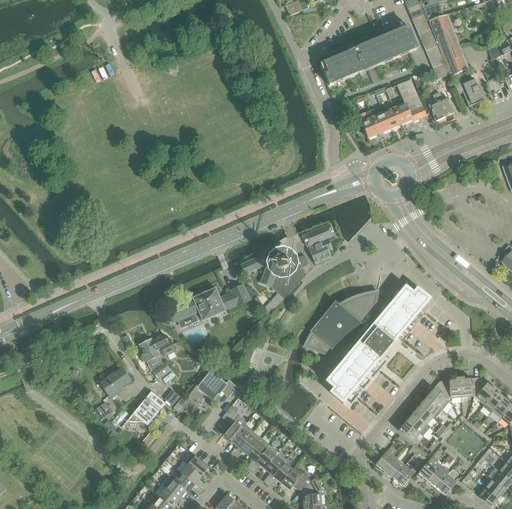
[(302,9),(300,2),(299,0),(295,0),(285,4),(289,14),(302,9)]
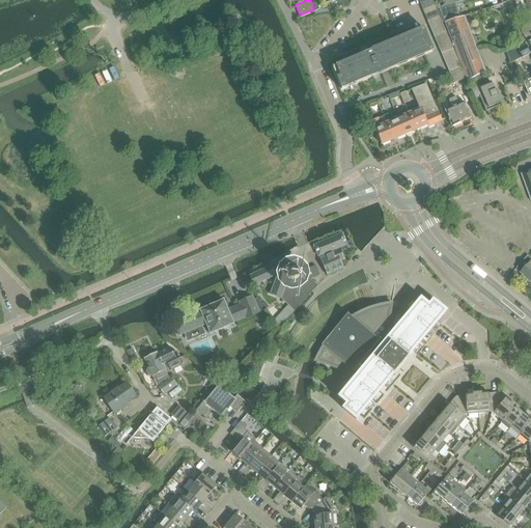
[(317,0),(311,2),(313,9),(319,6),(317,0)]
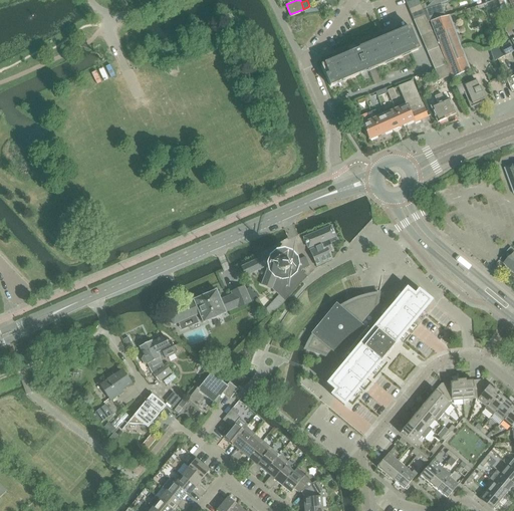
[(512,5),(513,10),(513,9),(513,0),(499,0),(500,2),(499,4),(500,7),(502,8),(512,5)]
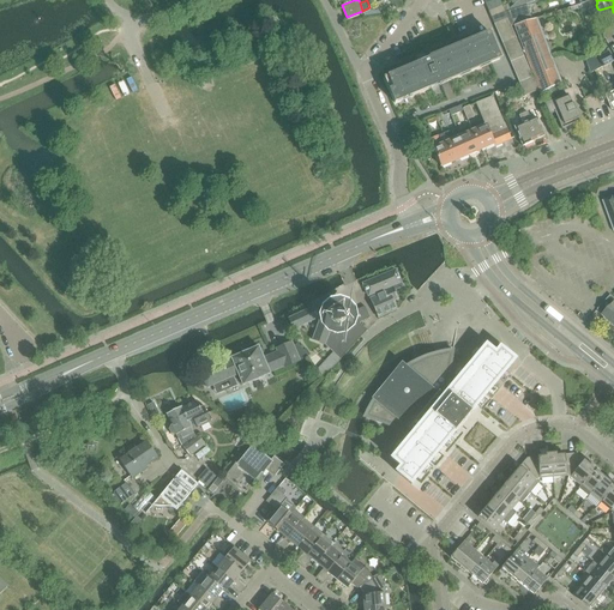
[(488,7),(491,14),(505,8),(501,2),(488,7)]
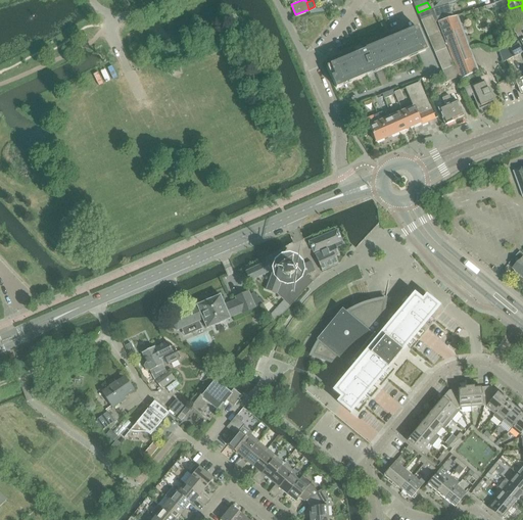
[(448,2),(437,6),(432,7),(437,19),(453,14),(448,2)]
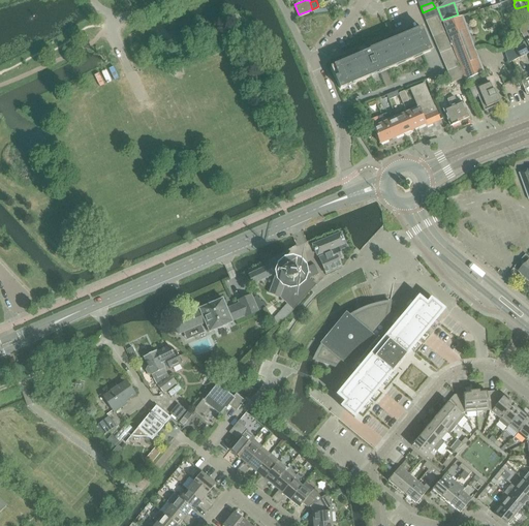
[(423,12),(425,18),(437,13),(435,7),(423,12)]
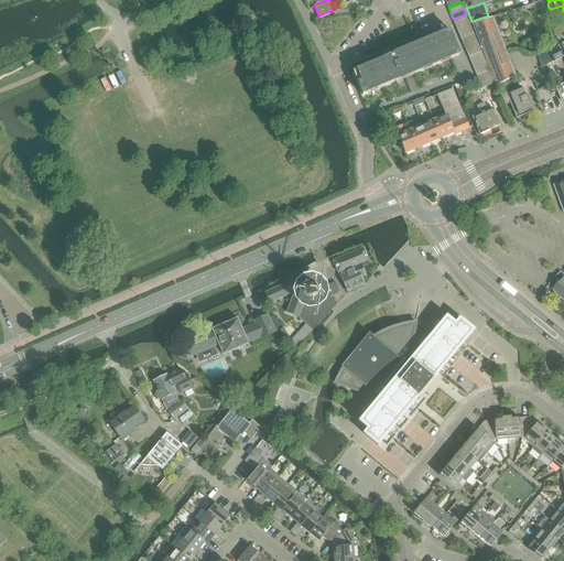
[(453,19),(461,36),(474,31),(466,14),(453,19)]
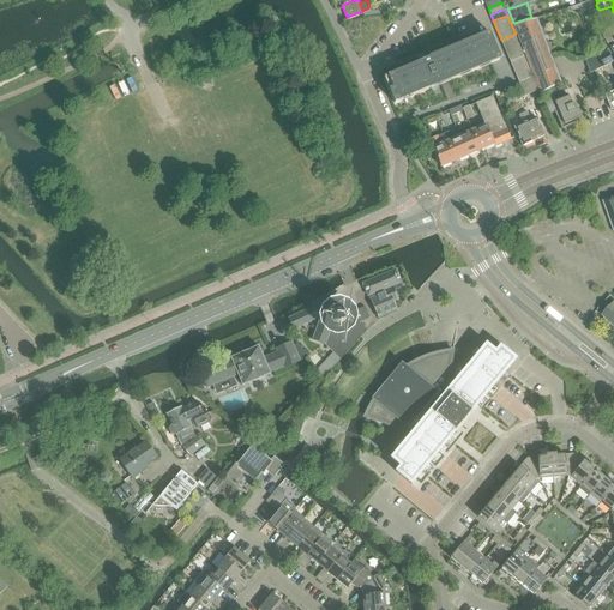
[(537,16),(531,17),(513,23),(540,91),(561,80),(555,66),(537,16)]
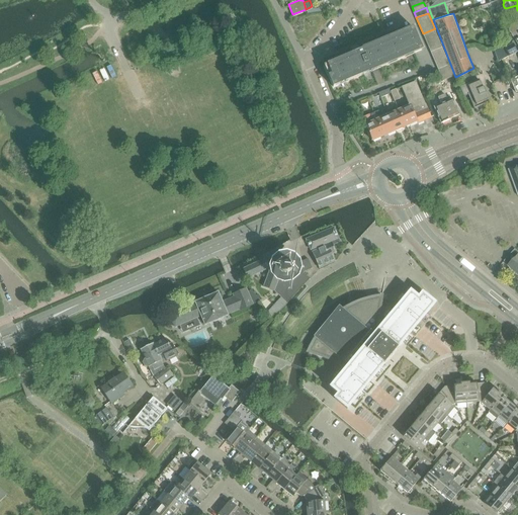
[(332,59),(327,61),(331,72),(328,73),(332,82),(333,85),(363,72),(364,72),(362,69),(369,66),(371,69),(372,68),(371,65),(377,62),(379,65),(414,51),(423,47),(413,25),(405,28),(399,30),(397,31),(361,47),(353,50),(332,59)]
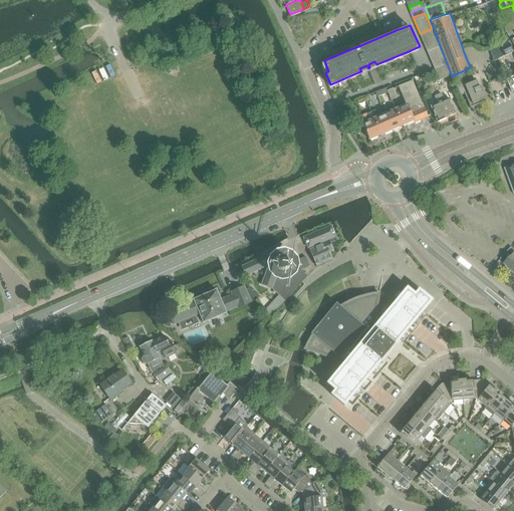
[(420,33),(427,49),(438,44),(432,28),(420,33)]
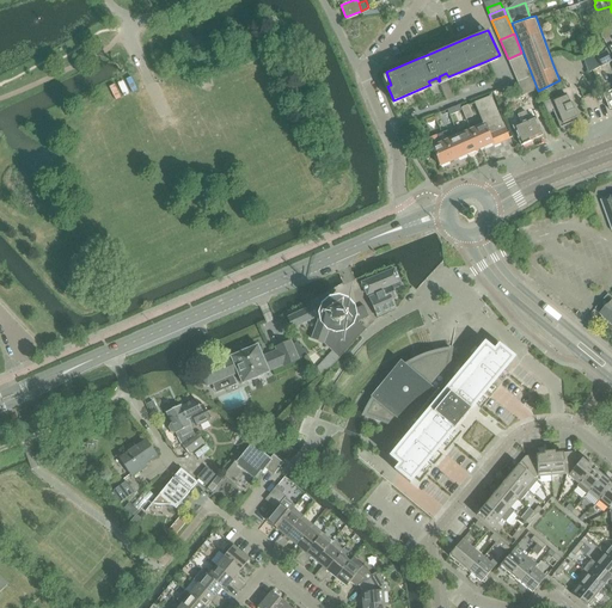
[(600,65),(611,60),(611,57),(611,43),(601,50),(595,53),(600,65)]
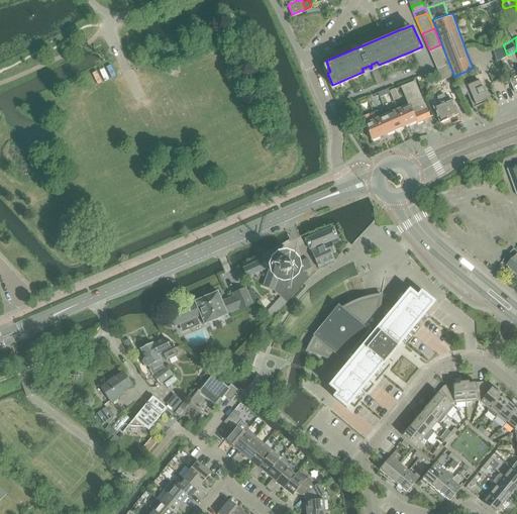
[(429,49),(431,56),(443,50),(440,44),(429,49)]
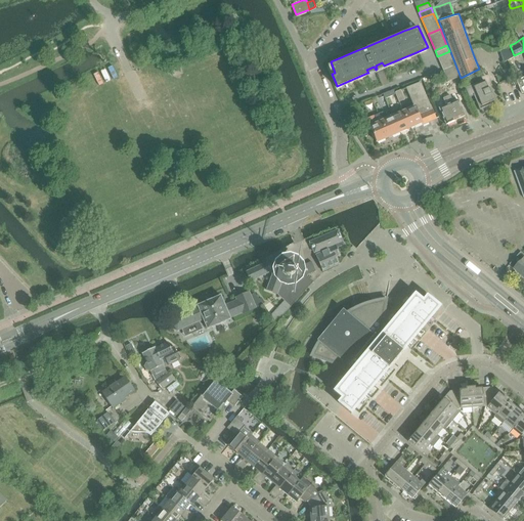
[(437,56),(440,61),(451,56),(449,51),(437,56)]
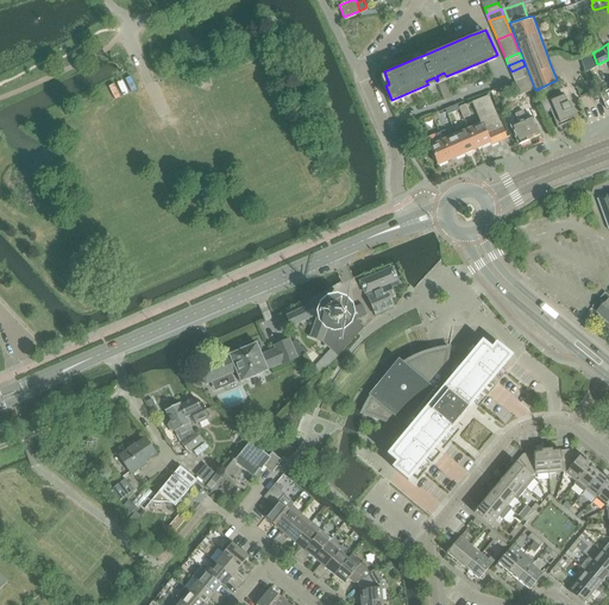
[(525,65),(512,71),(514,79),(528,73),(525,65)]
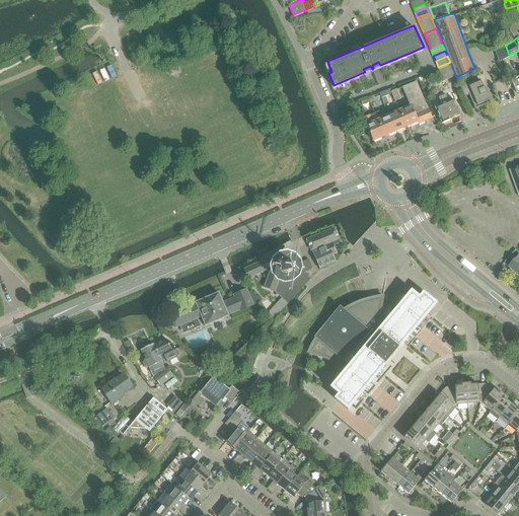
[(450,62),(438,67),(443,79),(455,74),(450,62)]
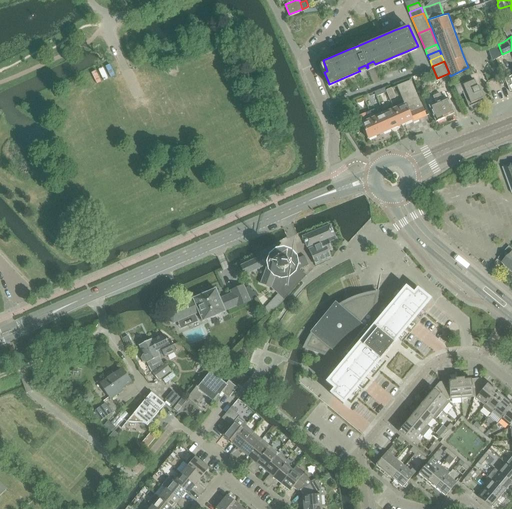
[(473,76),(454,84),(458,94),(463,92),(468,105),(479,101),(478,98),(482,97),(479,90),(480,90),(477,84),(477,85),(473,76)]
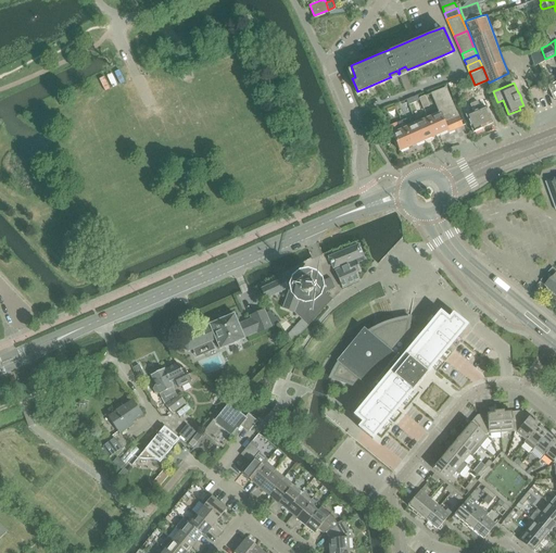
[(438,107),(426,111),(434,134),(446,128),(447,130),(462,124),(445,85),(431,91),(438,107)]
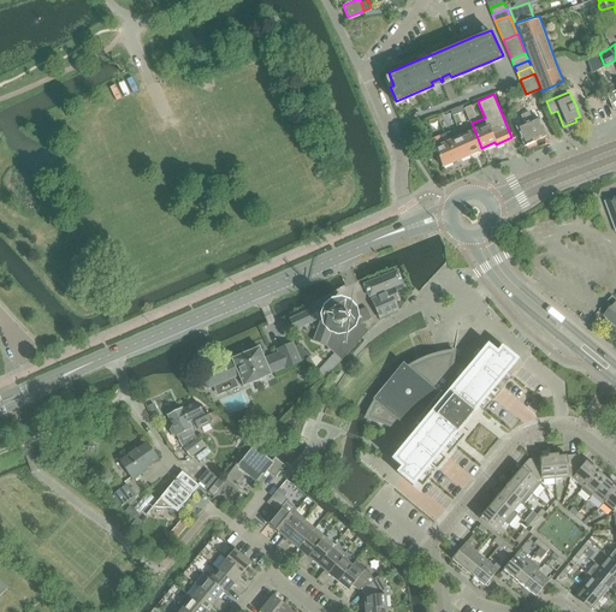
[(452,113),(465,108),(465,106),(463,106),(462,102),(450,107),(452,113)]
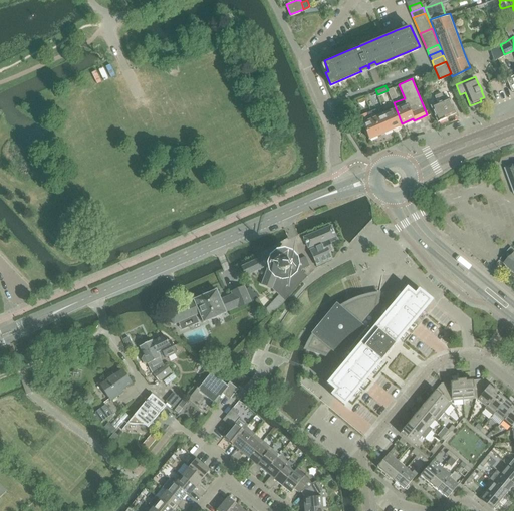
[(393,86),(388,88),(388,90),(391,98),(397,96),(393,86)]
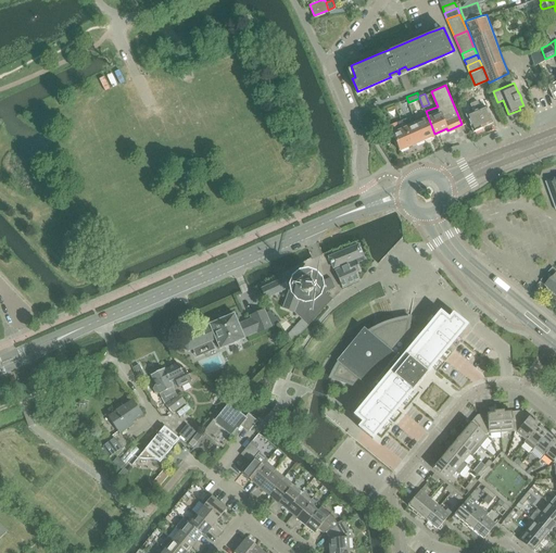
[(482,125),(492,121),(485,104),(480,107),(477,99),(469,102),(472,110),(466,112),(472,130),(483,126),(482,125)]
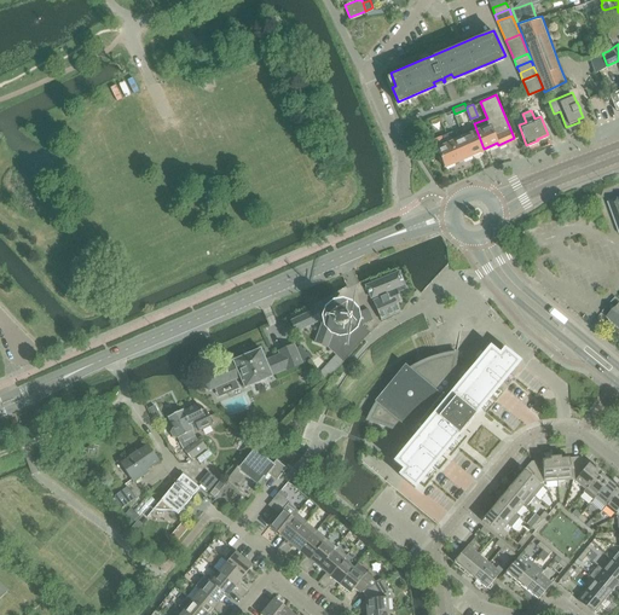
[(484,149),(474,123),(461,129),(472,154),(484,149)]
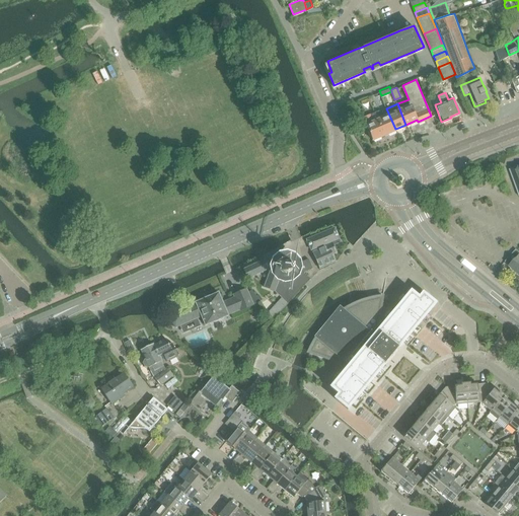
[(379,108),(374,111),(384,134),(395,129),(386,108),(380,111),(379,108)]
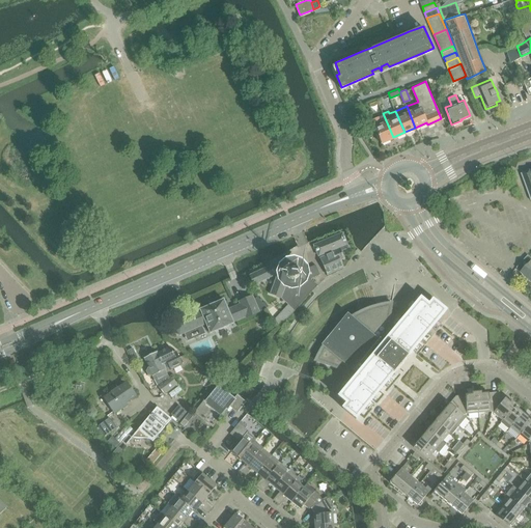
[(393,137),(383,113),(369,118),(372,127),(374,126),(382,142),(393,137)]
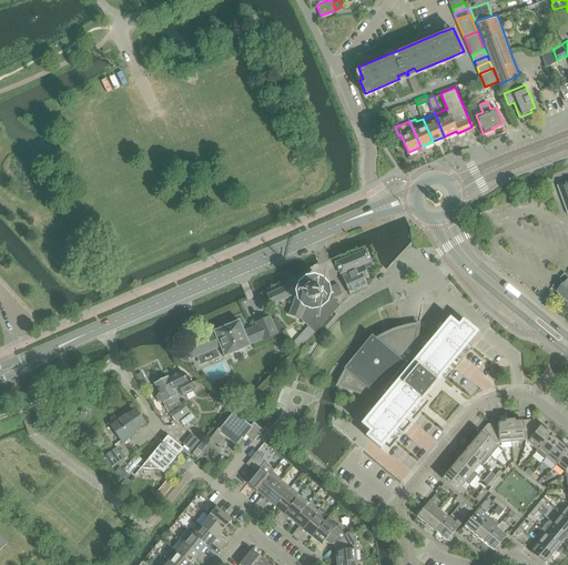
[(354,265),(355,268),(356,271),(365,266),(364,266),(372,263),(365,248),(336,260),(341,271),(354,265)]
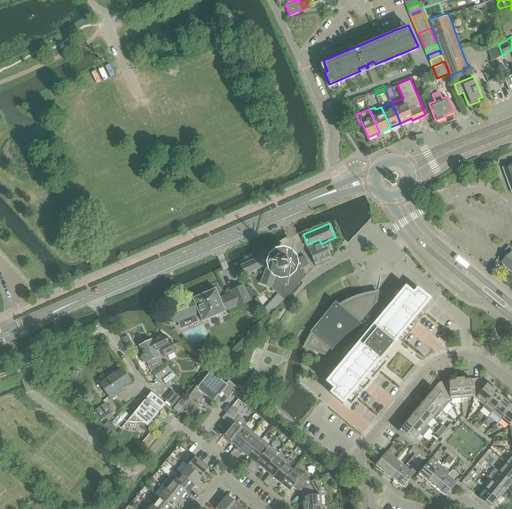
[(331,247),(329,240),(321,244),(320,241),(320,242),(308,247),(315,263),(330,256),(327,249),(331,247)]
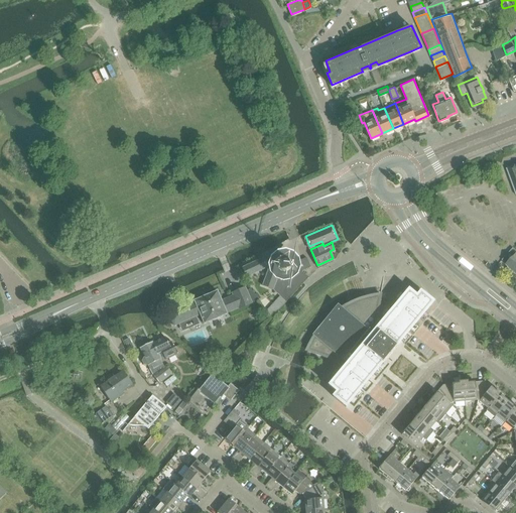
[(283,254),(279,245),(261,254),(262,256),(242,265),(246,274),(267,265),(268,266),(262,283),(273,287),(280,293),(266,308),(271,315),(286,299),(307,275),(300,268),(310,264),(306,255),(301,257),(292,259),(290,257),(287,255),(283,254)]
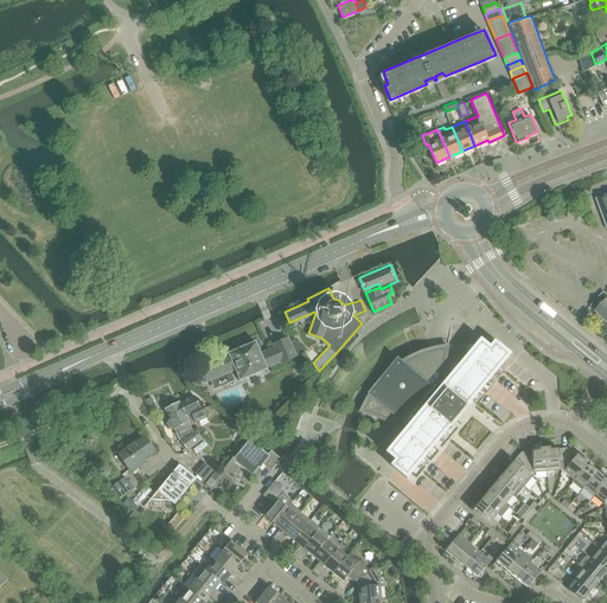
[(596,308),(606,318),(606,292),(604,289),(592,303),(596,308)]
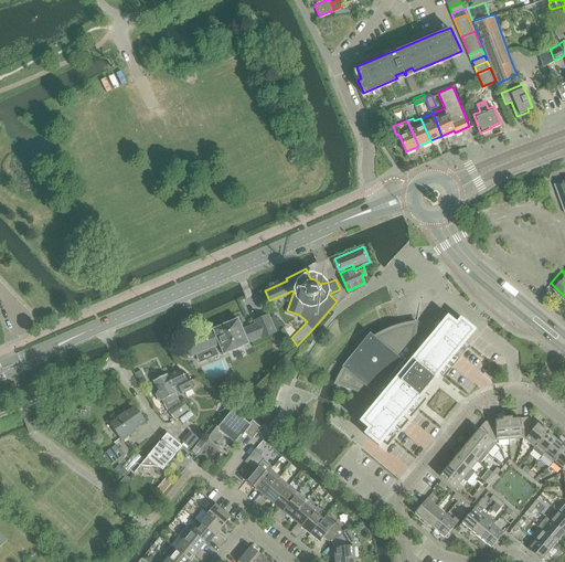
[(184,340),(182,346),(184,352),(191,354),(196,352),(215,345),(219,342),(223,352),(248,341),(247,340),(260,335),(262,336),(284,326),(275,314),(269,316),(268,313),(254,318),(255,321),(242,327),(237,316),(212,328),(184,340)]
